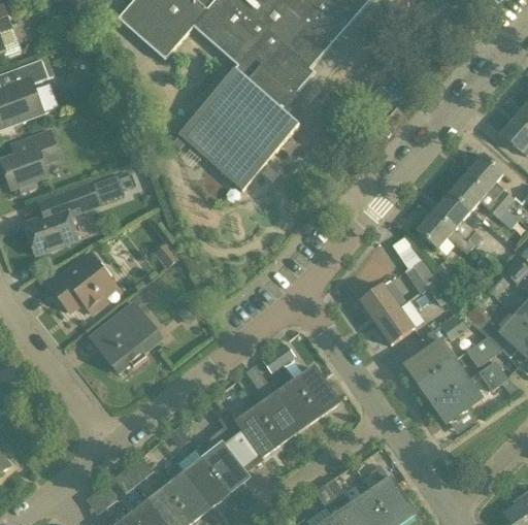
[(133,0),(118,19),(163,59),(192,27),(236,66),(207,99),(272,156),(299,126),(277,106),(290,92),(294,95),(314,73),(314,74),(315,72),(314,71),(310,69),(330,45),(322,38),(334,24),(331,22),(336,15),(348,26),(369,1),(368,0),(133,0)]
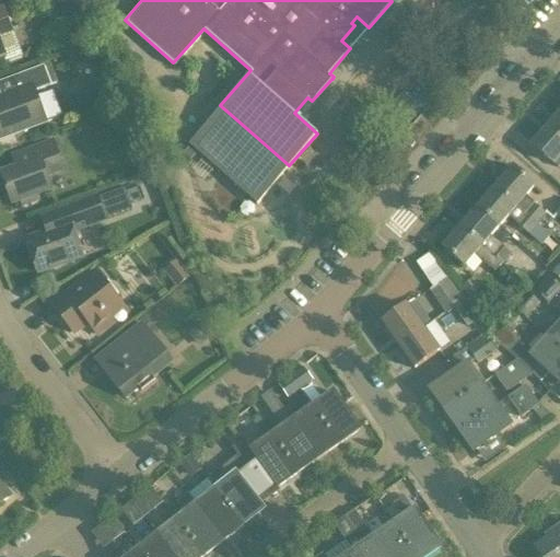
[(23,56),(13,26),(4,3),(0,4),(0,51),(1,51),(6,62),(23,56)]
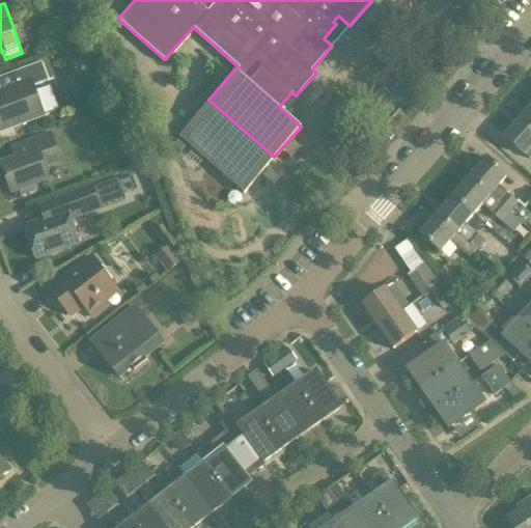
[(43,62),(42,60),(16,71),(21,83),(0,90),(0,130),(46,114),(34,84),(55,77),(48,60),(43,62)]
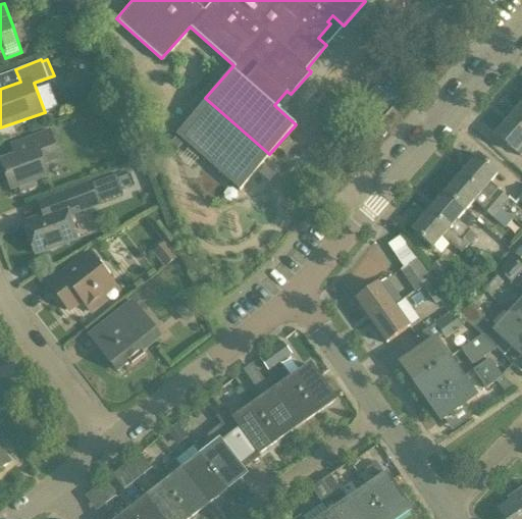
[(205,98),(175,133),(239,189),(269,154),(205,98)]
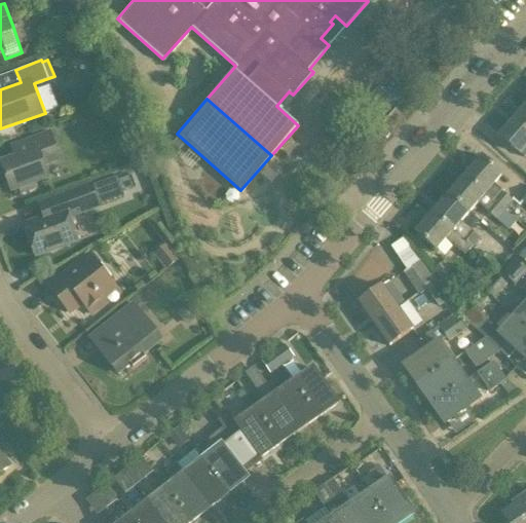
[(525,103),(515,116),(525,125),(525,103)]
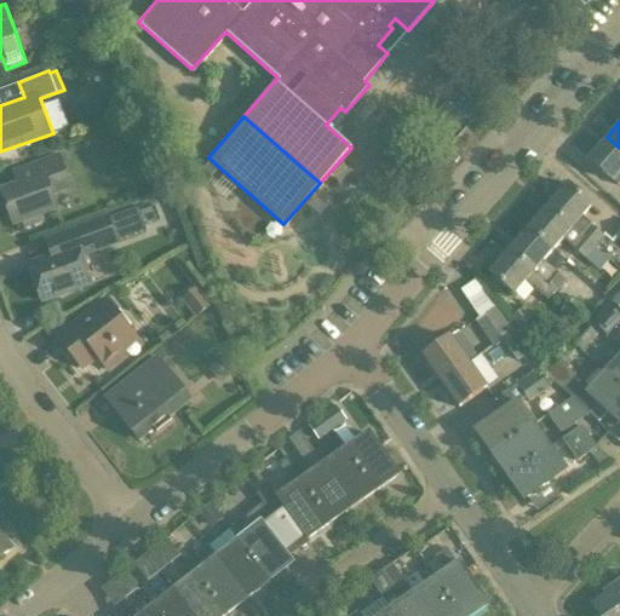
[(619,148),(607,137),(589,159),(618,184),(619,180),(619,148)]
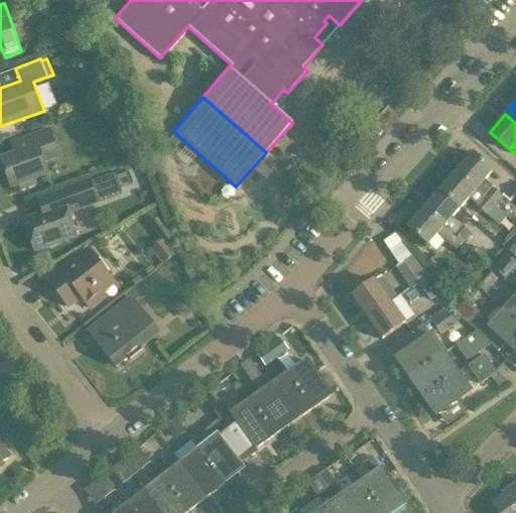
[(35,184),(32,175),(48,169),(44,157),(59,151),(49,125),(30,132),(35,144),(2,156),(12,183),(16,181),(20,189),(35,184)]
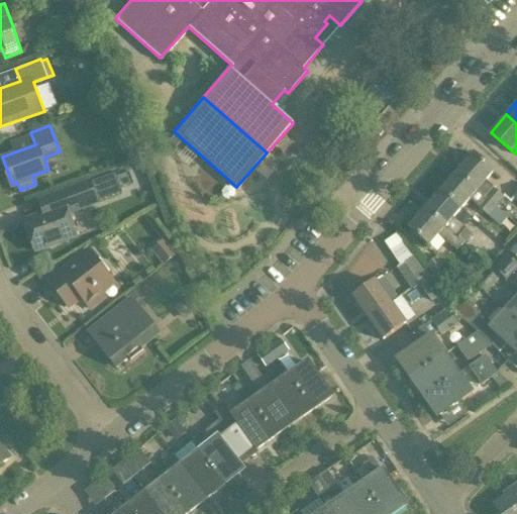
[(472,152),(455,172),(502,213),(503,212),(495,206),(504,196),(493,187),(494,186),(485,179),(492,171),(472,152)]
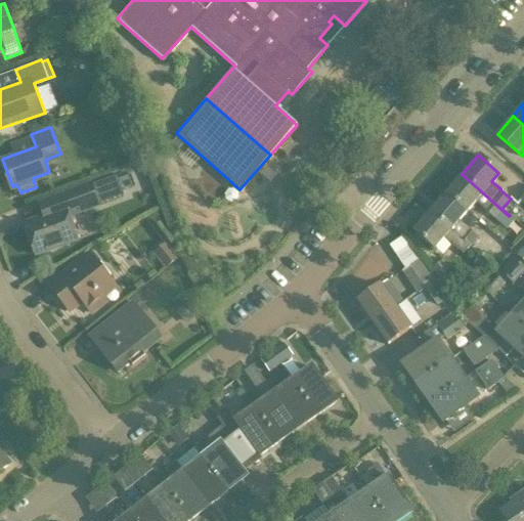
[(462,174),(445,192),(466,211),(475,201),(503,224),(509,216),(462,174)]
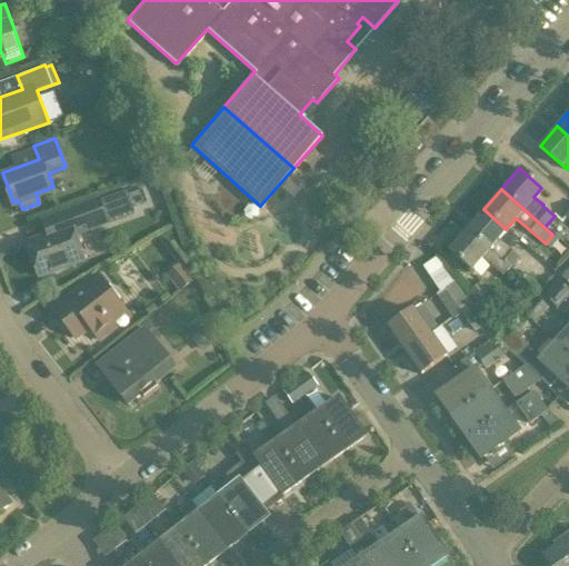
[(76,230),(108,218),(100,196),(67,208),(72,222),(28,239),(40,272),(86,255),(76,230)]
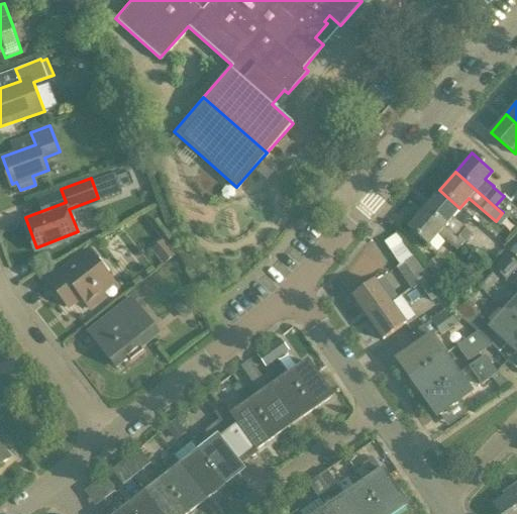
[(439,190),(423,208),(463,242),(473,233),(452,216),(459,208),(439,190)]
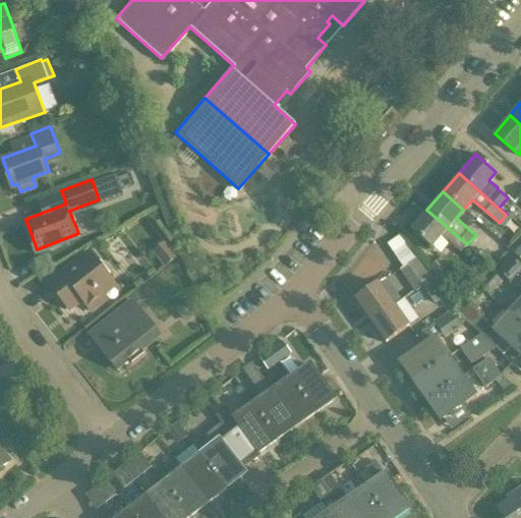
[(467,244),(426,210),(410,228),(431,246),(442,235),(461,252),(467,244)]
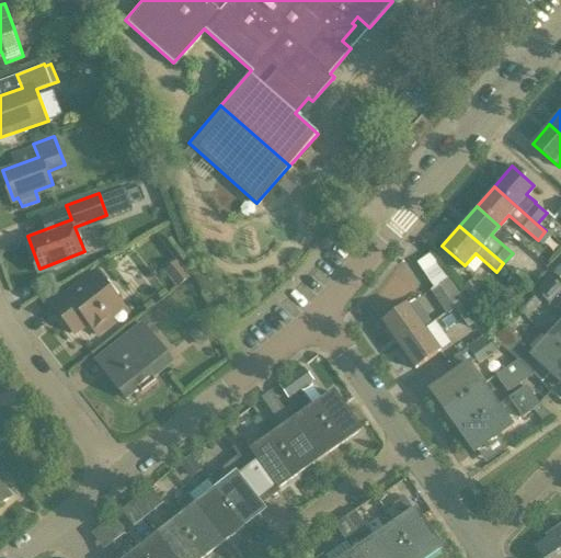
[(445,312),(466,297),(450,274),(448,275),(437,260),(422,270),(434,286),(430,289),(445,312)]
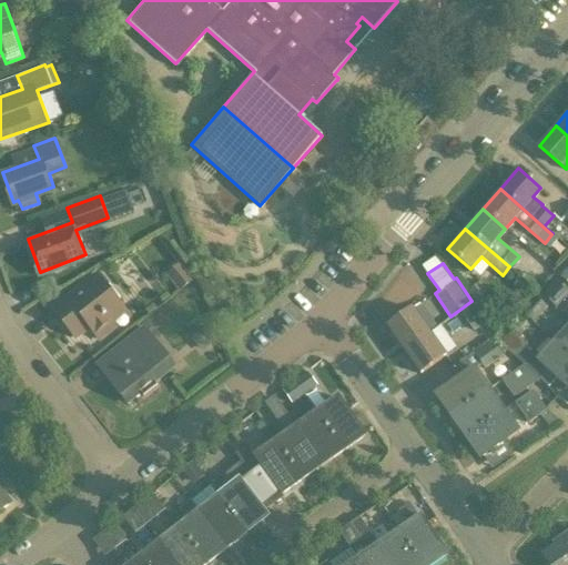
[(194,278),(183,264),(168,276),(179,290),(194,278)]
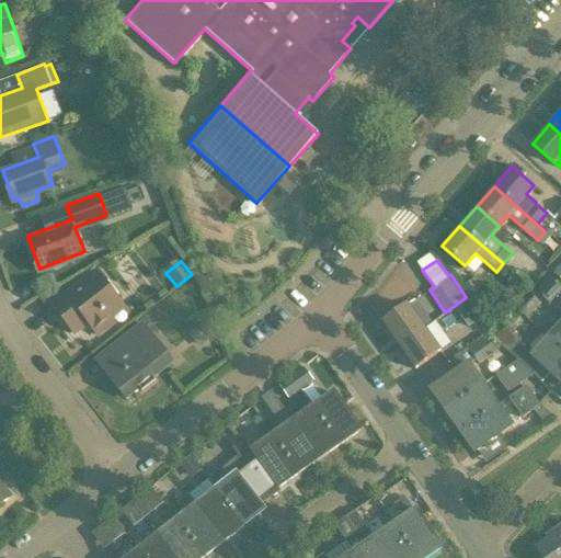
[(98,331),(127,308),(96,269),(54,304),(75,330),(88,319),(98,331)]
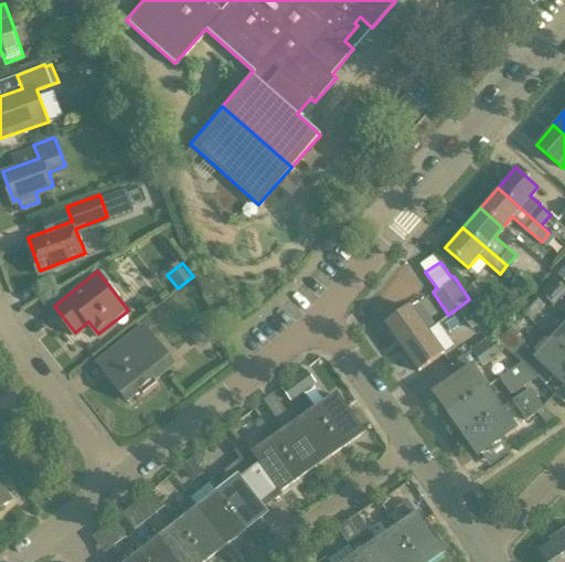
[(564,288),(564,286),(554,276),(540,292),(552,304),(564,288)]
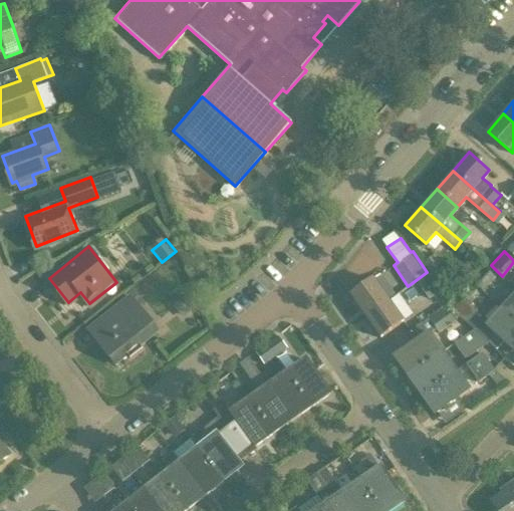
[(452,278),(436,254),(424,262),(439,285),(452,278)]
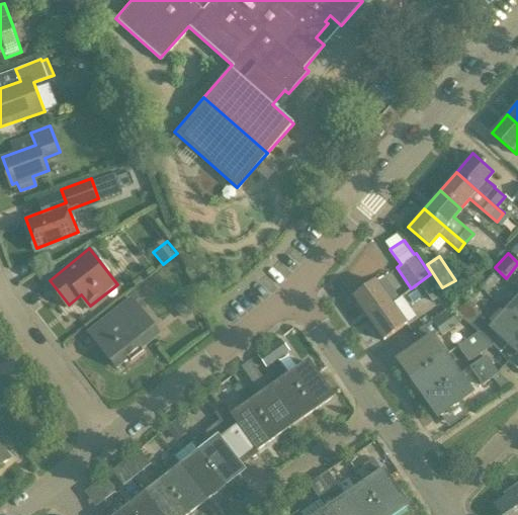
[(486,291),(498,277),(487,267),(473,281),(486,291)]
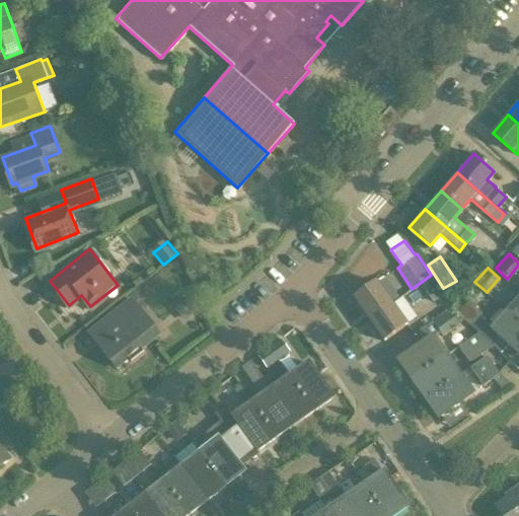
[(431,275),(412,289),(412,290),(421,284),(433,302),(444,294),(431,275)]
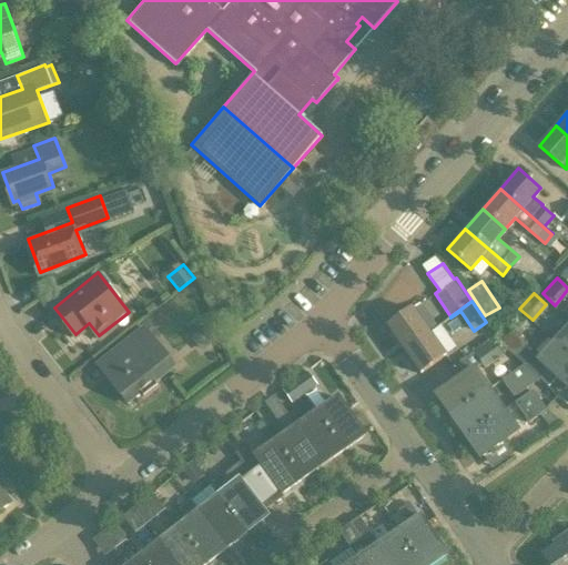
[(404,349),(428,331),(412,308),(387,325),(404,349)]
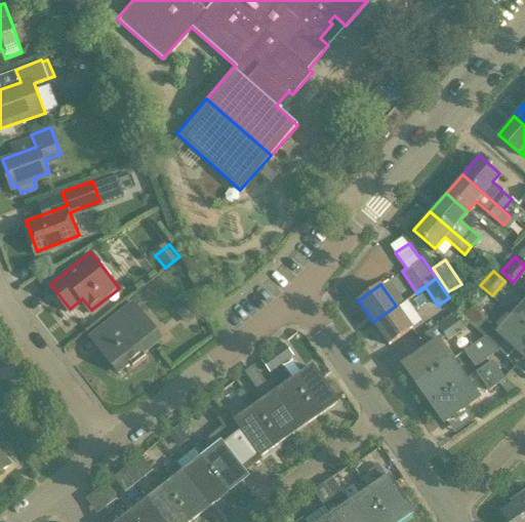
[(524,294),(524,293),(510,310),(514,313),(512,315),(524,326),(524,294)]
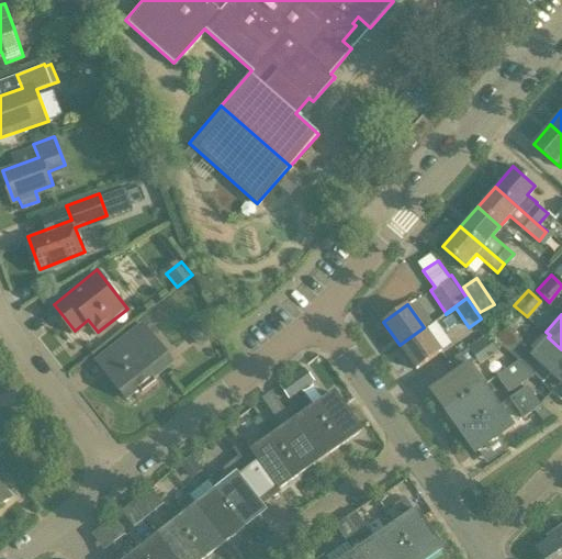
[(127,351),(105,369),(125,395),(139,384),(142,389),(156,378),(153,373),(172,358),(143,321),(119,339),(127,351)]
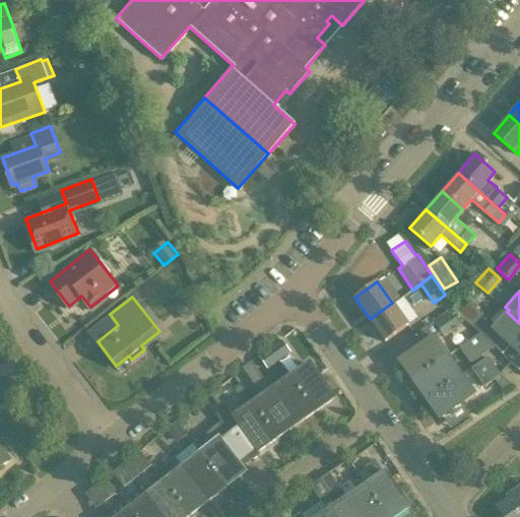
[(454,309),(471,325),(480,316),(482,314),(465,297),(454,309)]
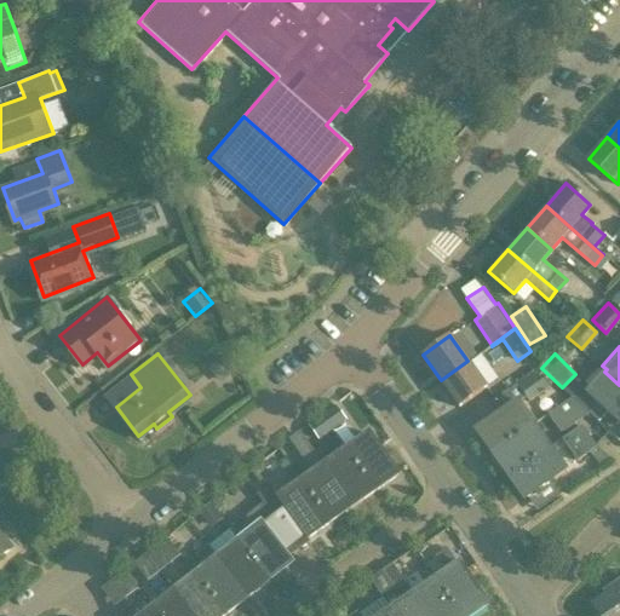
[(468,361),(441,380),(459,406),(486,387),(468,361)]
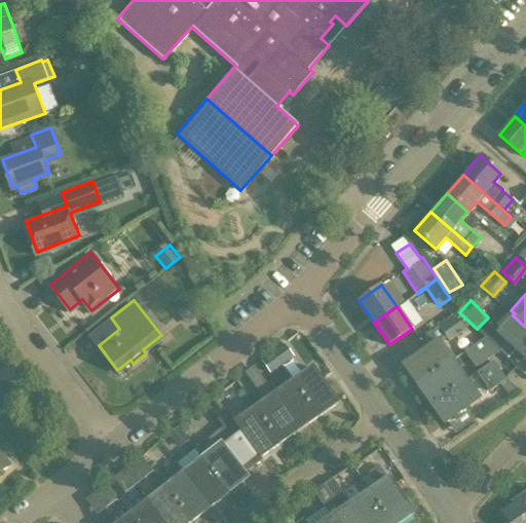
[(436,325),(445,337),(447,340),(465,328),(454,311),(436,325)]
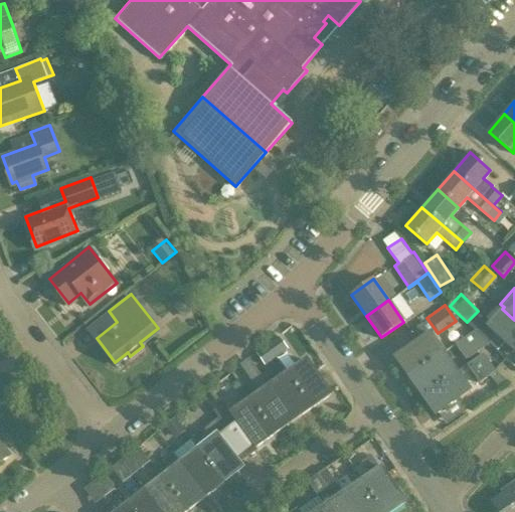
[(514,320),(502,309),(488,324),(505,341),(504,342),(514,351),(514,320)]
